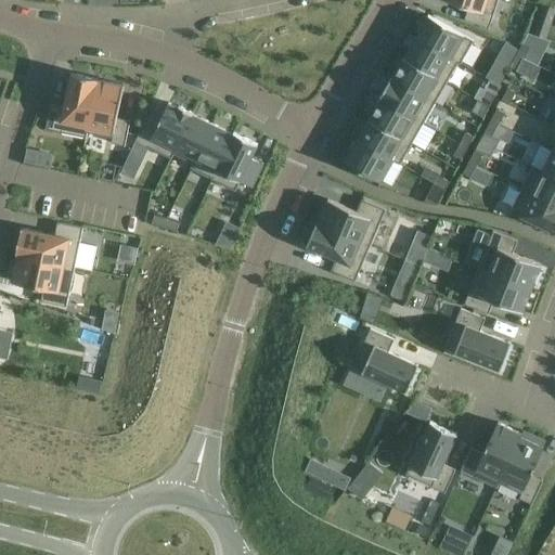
[(444,0),(468,8),(464,21),(489,28),(493,15),(498,0),(444,0)]
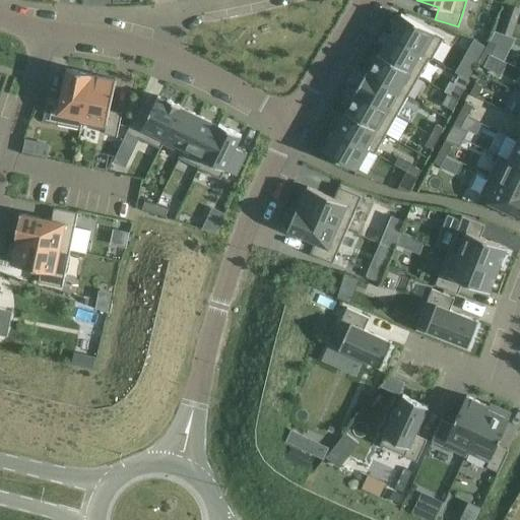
[(443,39),(401,14),(389,36),(430,58),(429,59),(431,60),(443,39)]
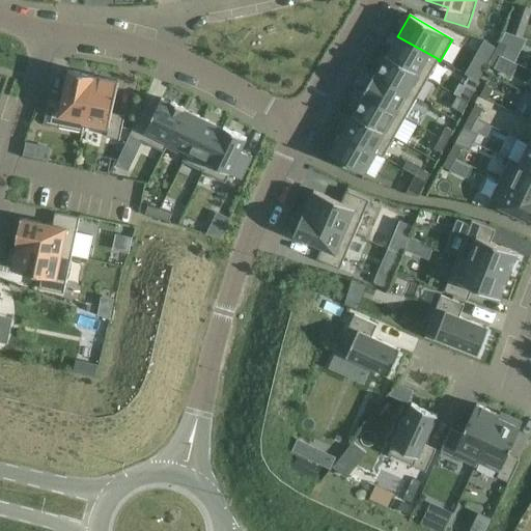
[(439,59),(397,36),(386,55),(427,79),(438,60),(439,59)]
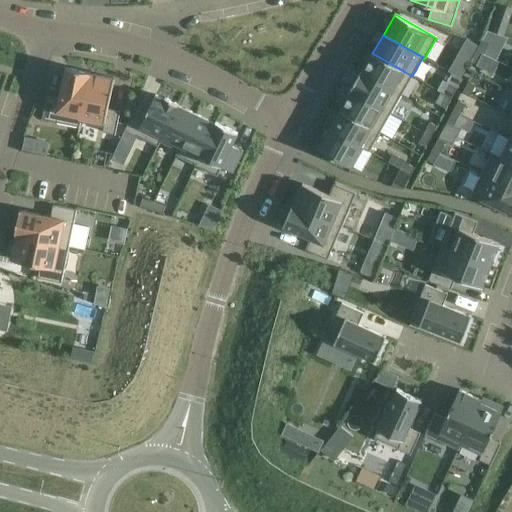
[(483,54),(489,44),(482,40),(476,51),(483,54)]
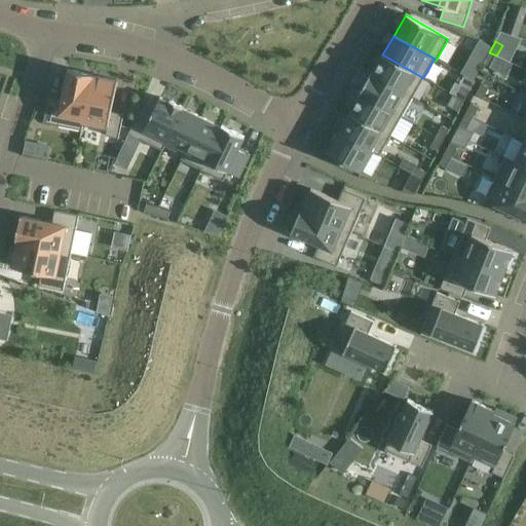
[(484,57),(490,45),(483,42),(477,52),(484,57)]
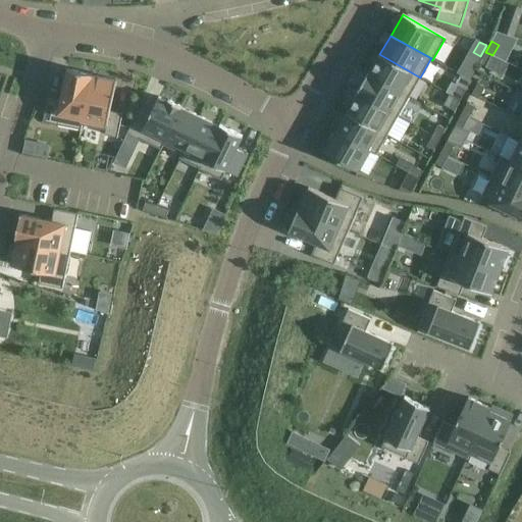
[(486,66),(492,55),(485,52),(479,62),(486,66)]
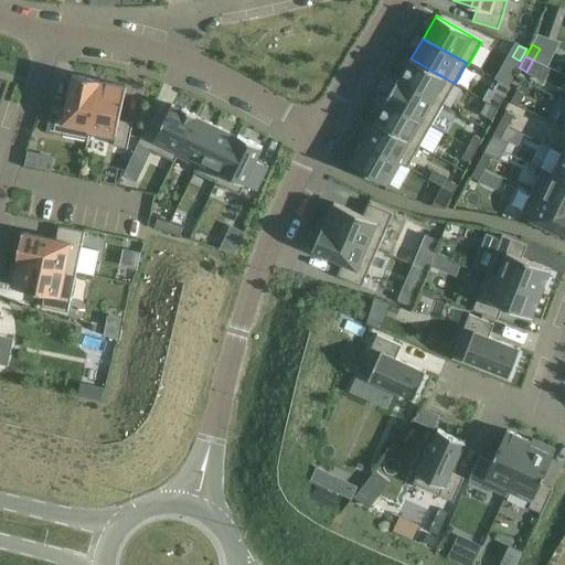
[(455,84),(411,59),(400,78),(398,80),(443,105),(455,84)]
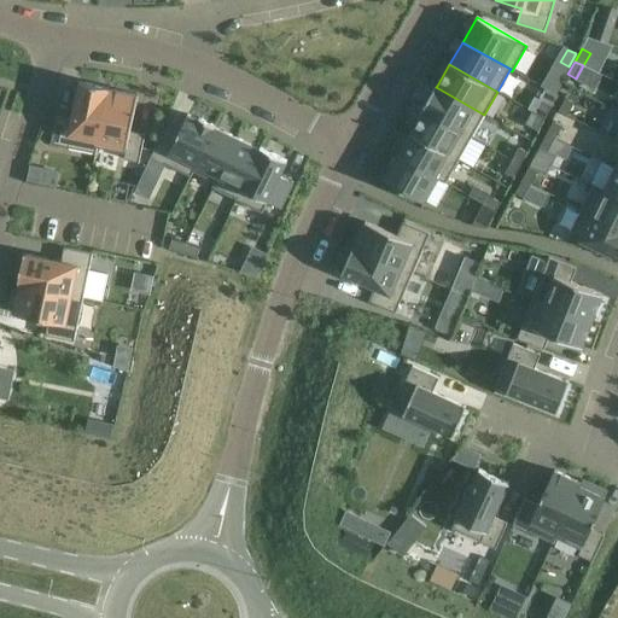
[(57,115),(51,144),(97,153),(98,149),(97,147),(109,88),(110,88),(110,87),(79,81),(71,117),(57,115)]
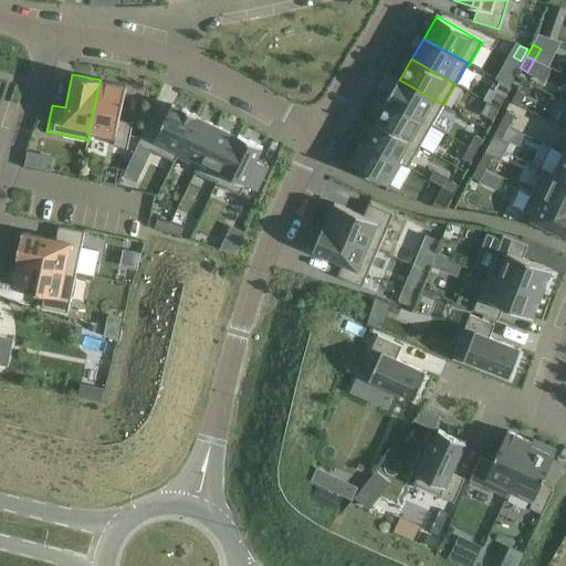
[(443,105),(399,80),(400,79),(399,79),(386,101),(388,102),(388,101),(431,125),(443,105)]
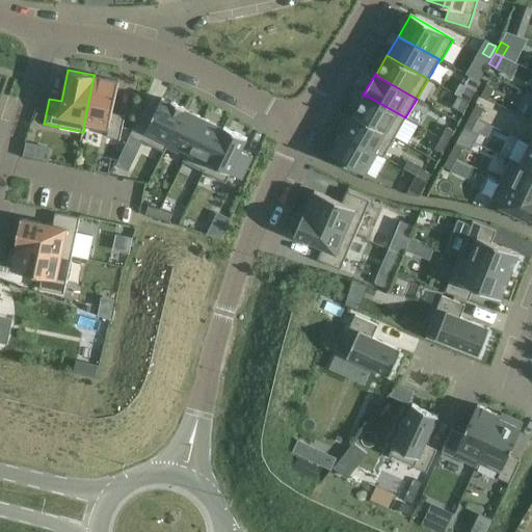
[(94,76),(83,127),(84,128),(106,132),(105,136),(121,139),(126,114),(113,112),(120,81),(95,76),(94,76)]
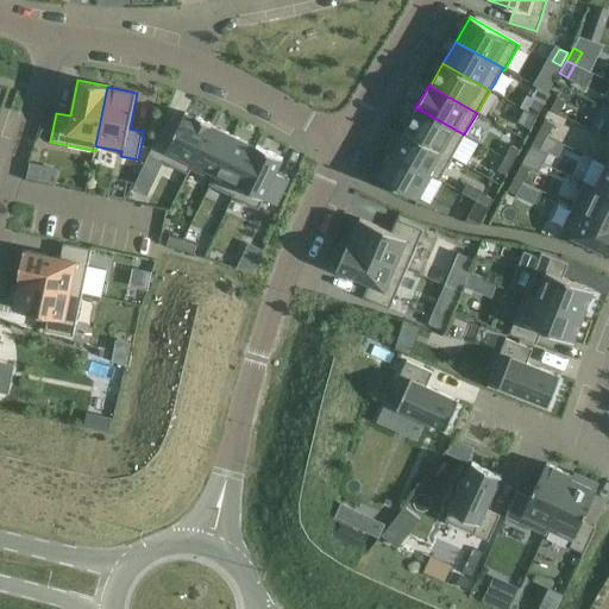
[(559,114),(565,101),(557,96),(551,110),(559,114)]
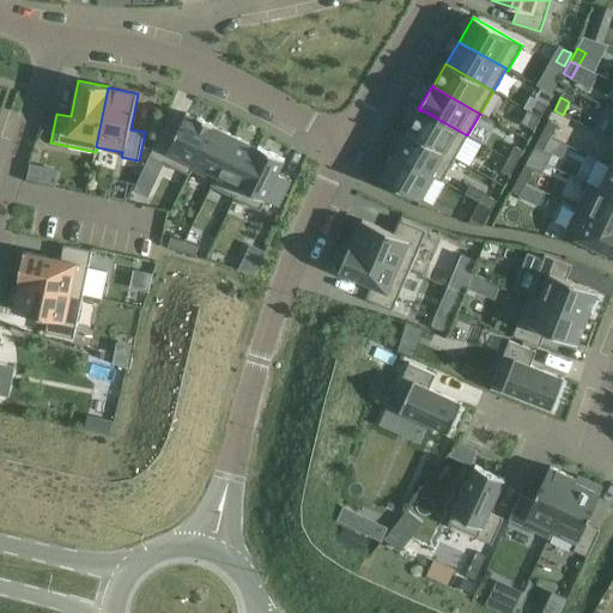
[(540,117),(547,105),(539,101),(532,114),(540,117)]
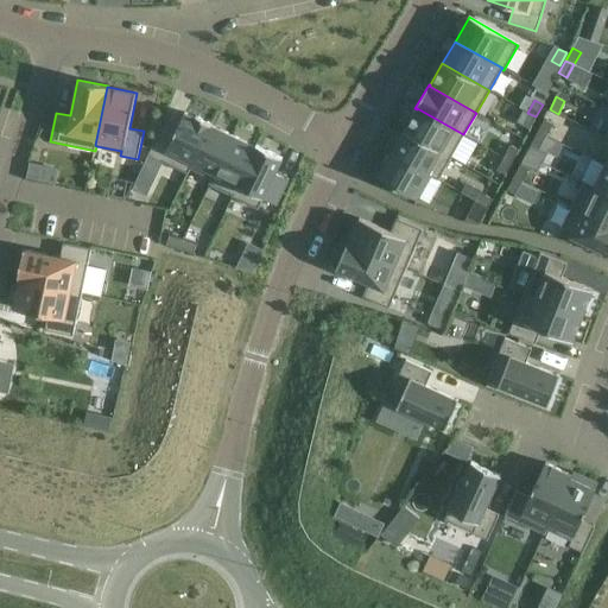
[(463,134),(417,108),(417,109),(404,131),(451,157),(463,134)]
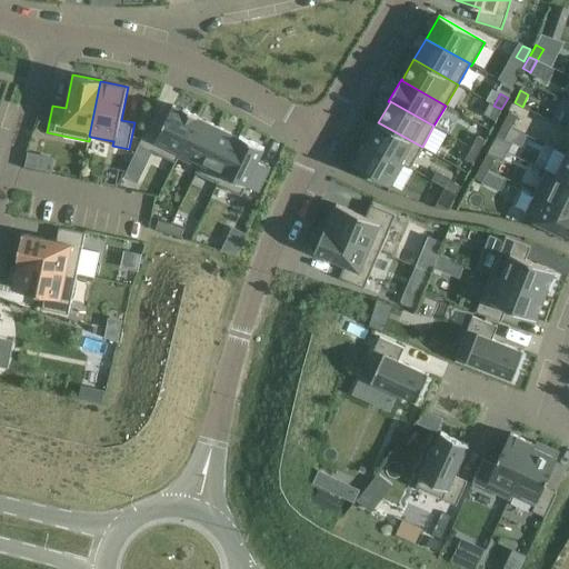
[(150,119),(138,146),(176,163),(179,158),(178,157),(197,116),(198,117),(199,116),(183,108),(183,109),(173,105),(163,126),(150,119)]
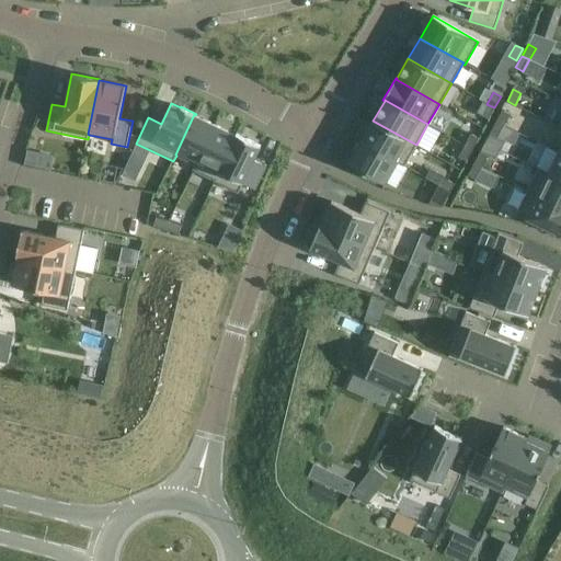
[(489,119),(494,107),(487,104),(481,115),(489,119)]
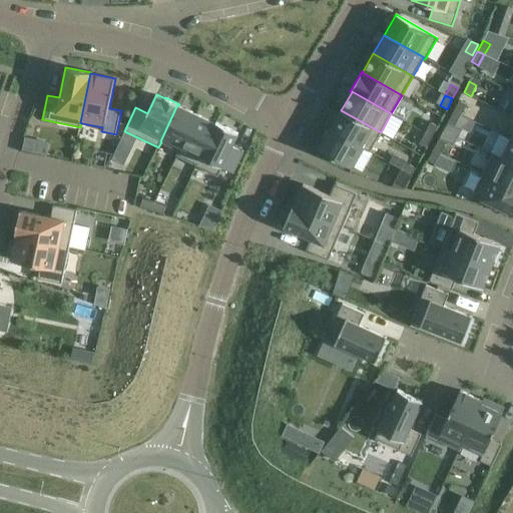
[(461,115),(466,105),(459,101),(454,112),(461,115)]
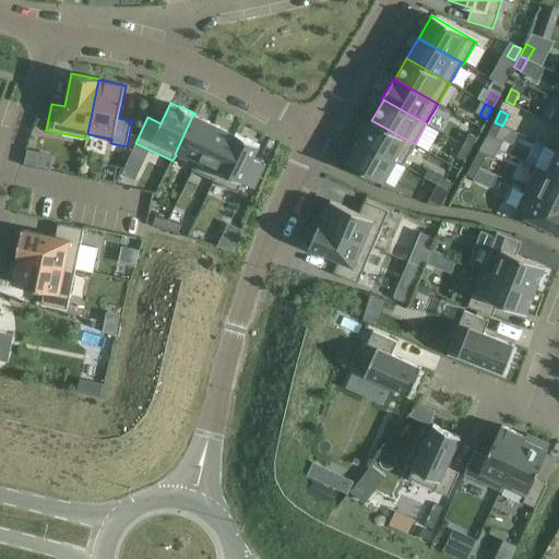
[(193,114),(175,154),(176,155),(194,164),(195,164),(215,125),(194,115),(193,114)]
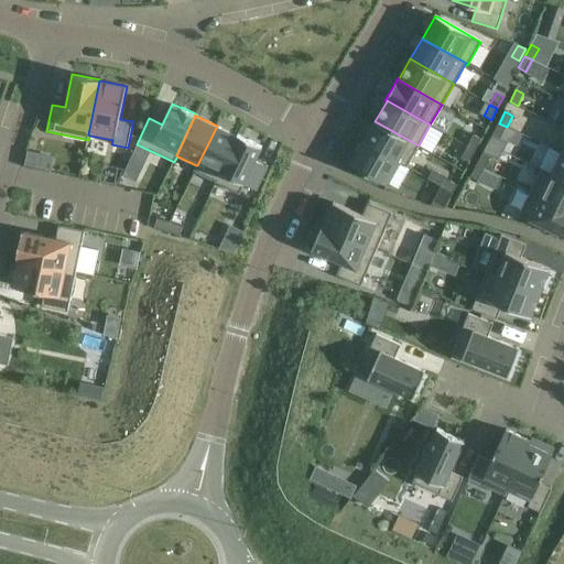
[(419,145),(375,121),(364,142),(400,162),(399,163),(407,167),(419,145)]
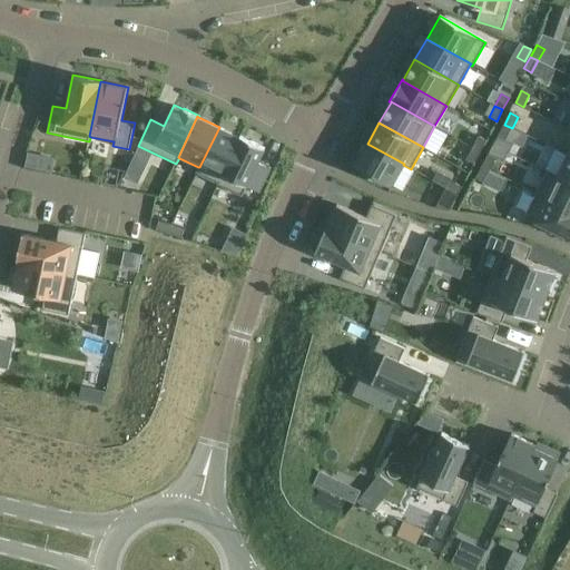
[(505,140),(512,128),(504,125),(498,136),(505,140)]
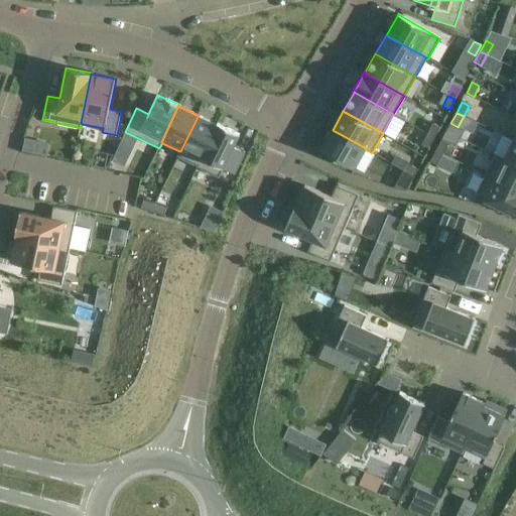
[(179,151),(176,156),(197,166),(198,166),(218,124),(217,124),(199,115),(180,151),(179,151)]
